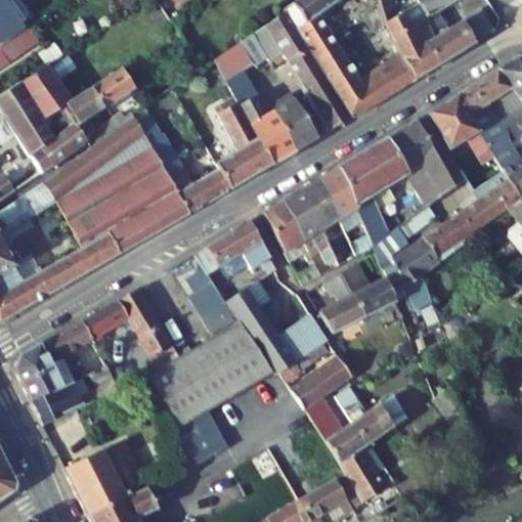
[(0,0),(0,46),(26,31),(3,0),(0,0)]
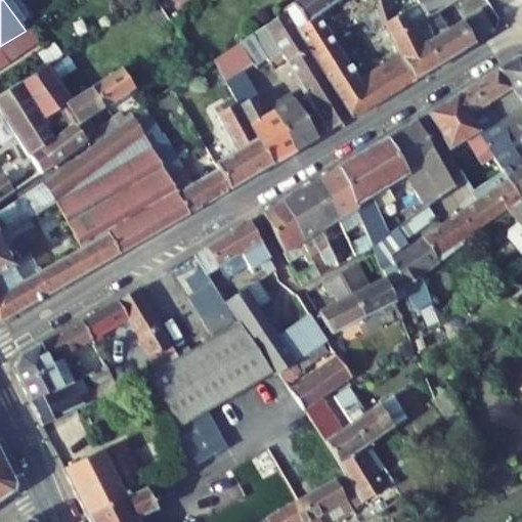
[(327,74),(343,98),(363,86),(359,78),(318,13),(336,0),(297,0),(294,2),(286,7),(288,10),(327,74)]
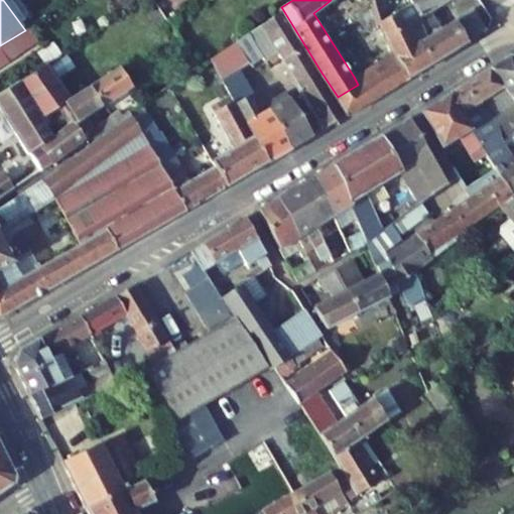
[(401,0),(394,4),(398,11),(399,10),(400,11),(410,6),(406,0),(401,0)]
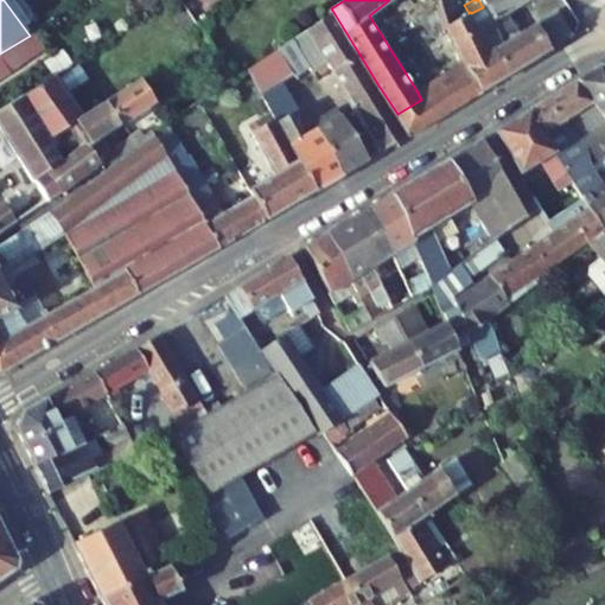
[(486,6),(495,20),(498,26),(505,43),(496,49),(511,74),(573,36),(559,10),(521,34),(508,13),(529,0),(534,0),(536,4),(541,0),(494,0),(488,4),(486,6)]
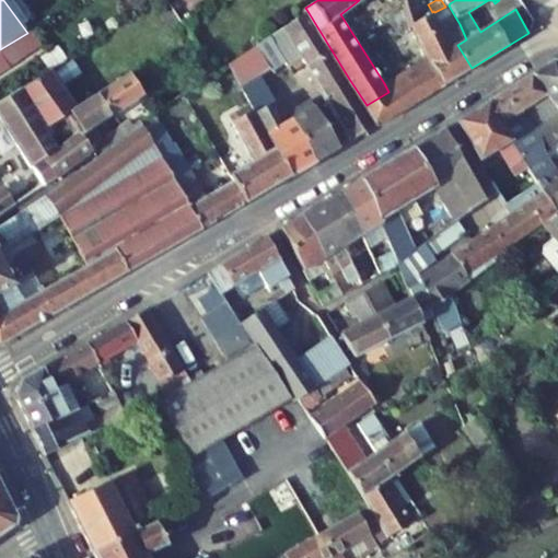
[(413,24),(428,56),(431,61),(446,83),(472,68),(457,45),(452,48),(443,33),(460,24),(456,19),(449,6),(445,7),(434,12),(433,11),(432,12),(415,23),(413,24)]
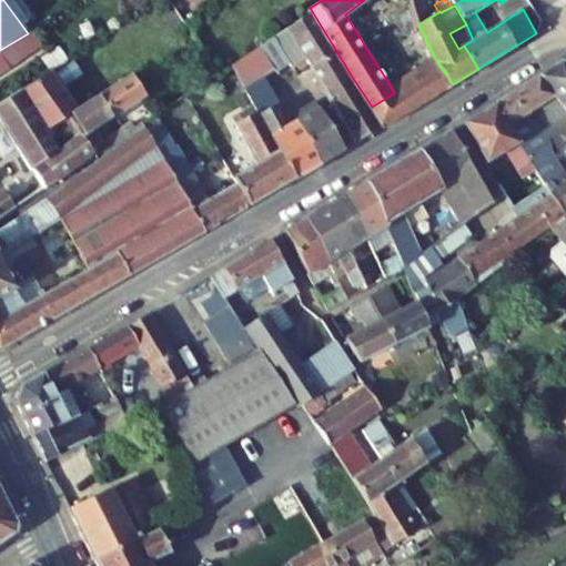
[(312,11),(276,37),(292,61),(294,64),(306,58),(310,54),(315,64),(312,67),(329,94),(354,80),(312,11)]
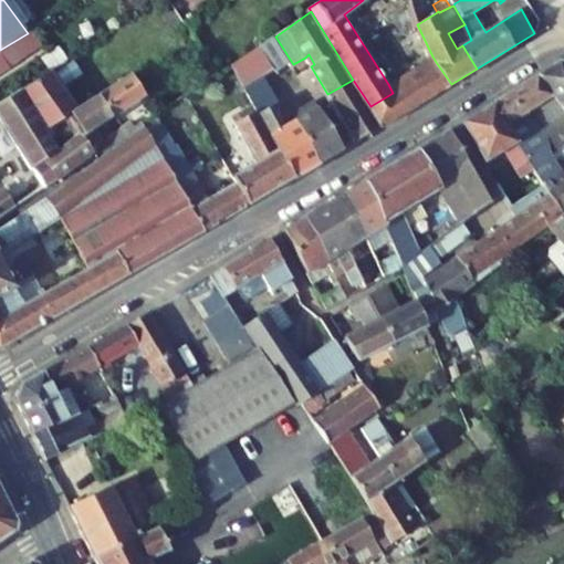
[(34,29),(28,33),(0,50),(11,66),(12,68),(44,45),(34,29)]
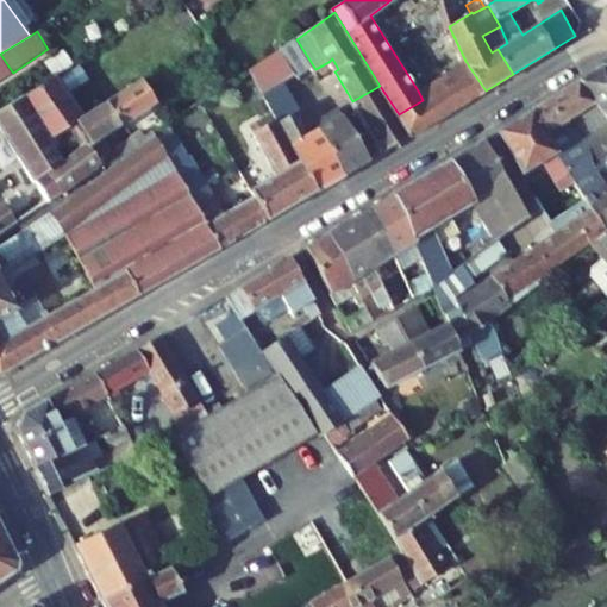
[(296,73),(299,75),(313,66),(296,39),(281,49),(296,73)]
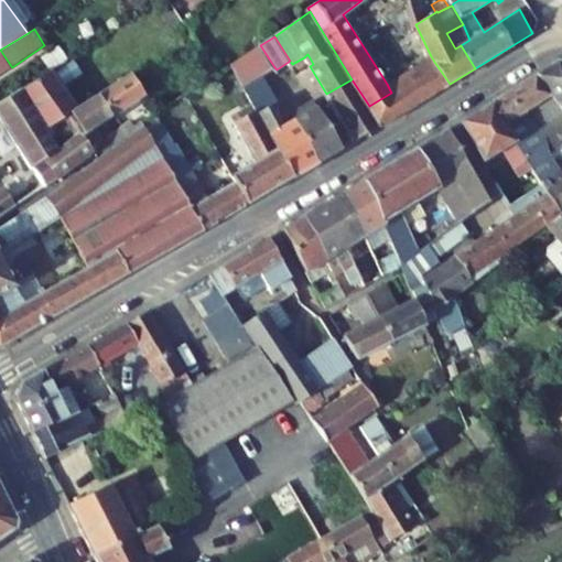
[(245,86),(262,75),(274,67),(260,45),(233,64),(245,86)]
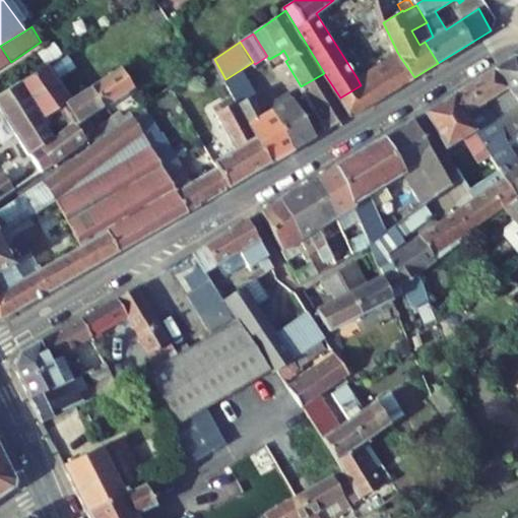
[(0,67),(10,61),(0,46),(0,67)]
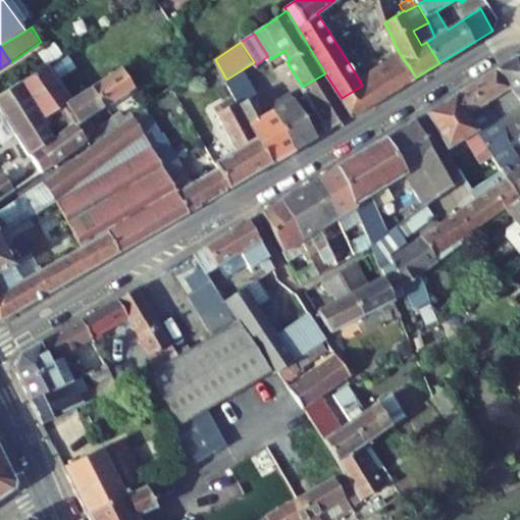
[(358,78),(362,86),(342,98),(353,117),(416,78),(402,57),(399,52),(358,78)]
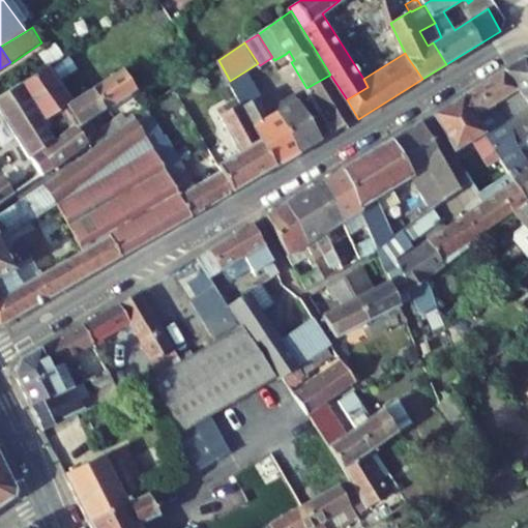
[(514,117),(517,145),(526,139),(527,138),(527,58),(525,57),(504,70),(519,88),(502,98),(517,116),(514,117)]
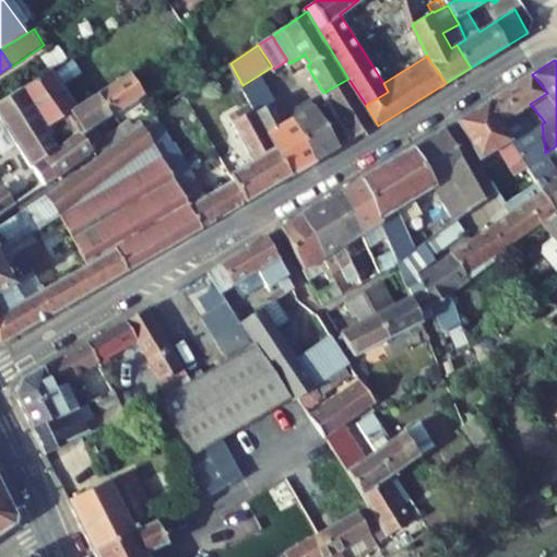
[(78,106),(52,69),(0,103),(0,115),(33,166),(34,166),(44,160),(60,150),(46,126),(68,111),(78,106)]
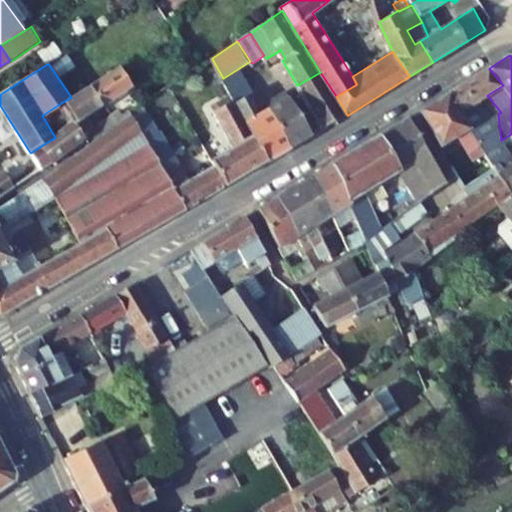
[(105,105),(134,87),(120,66),(92,84),(105,105)]
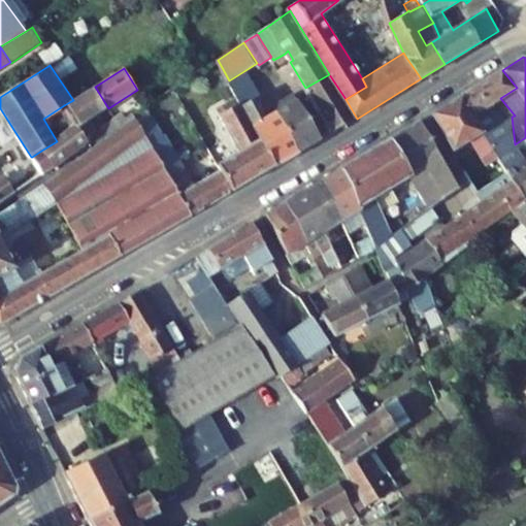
[(271,114),(245,70),(229,80),(237,96),(241,103),(275,165),(300,152),(277,110),(271,114)]
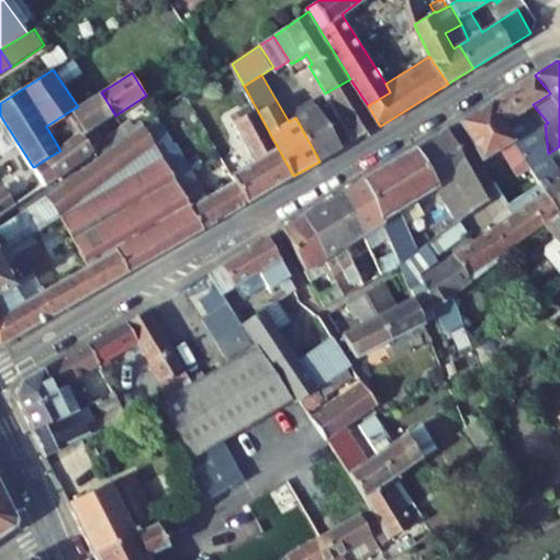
[(548,192),(559,210),(559,170),(551,159),(548,154),(545,124),(548,123),(533,104),(550,93),(535,75),(491,102),(544,185),(548,192)]
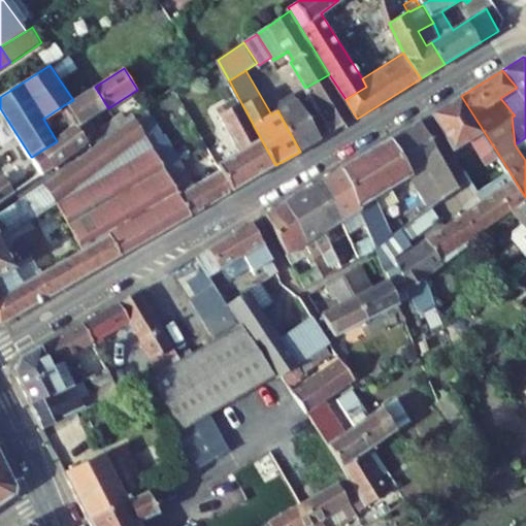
[(305,88),(332,132),(357,119),(346,99),(329,74),(305,88)]
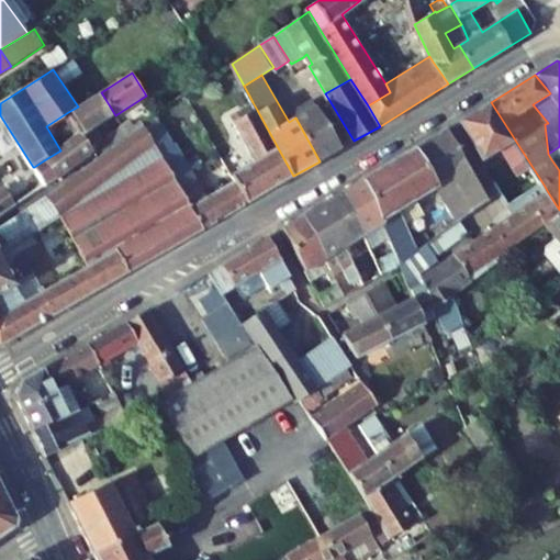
[(78,107),(68,112),(82,136),(92,148),(99,144),(98,142),(103,138),(97,127),(115,115),(101,92),(78,107)]
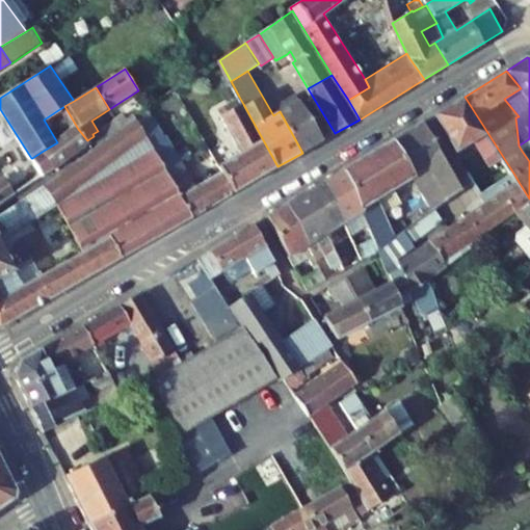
[(296,94),(276,106),(280,111),(299,100),(296,94)]
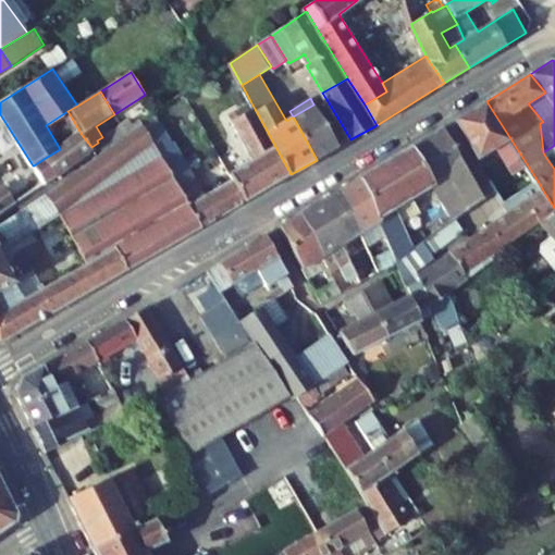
[(230,114),(233,121),(255,109),(250,101),(230,114)]
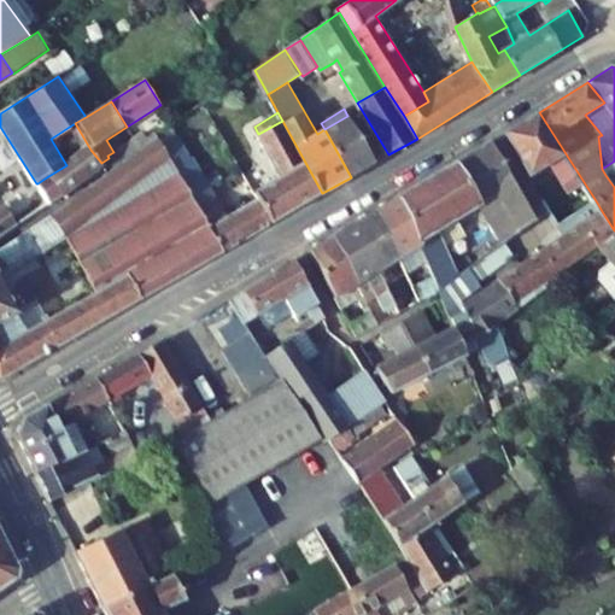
[(567,188),(544,201),(558,227),(560,226),(597,203),(539,112),(505,133),(531,176),(552,163),(567,188)]
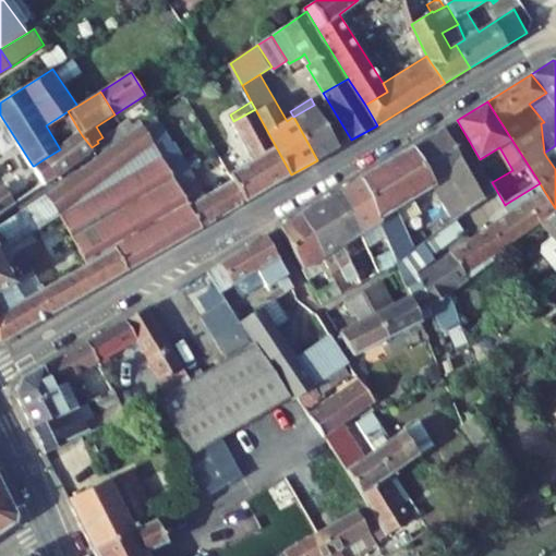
[(293,117),(317,160),(339,146),(314,105),(293,117)]
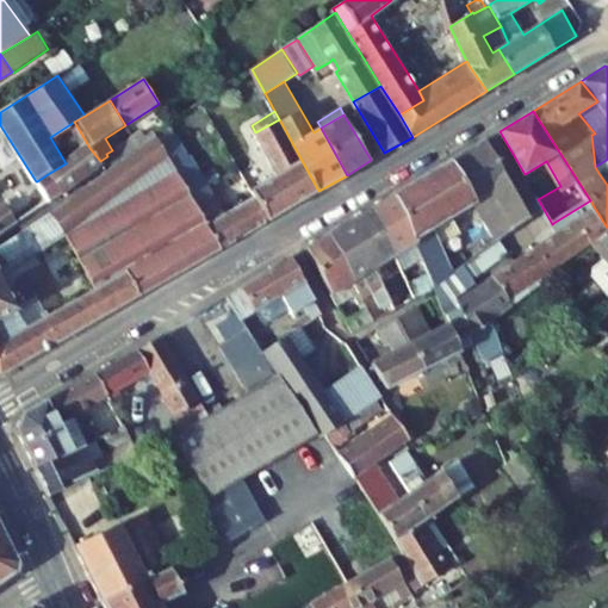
[(279,119),(255,132),(279,174),(254,190),(258,194),(271,219),(318,191),(279,119)]
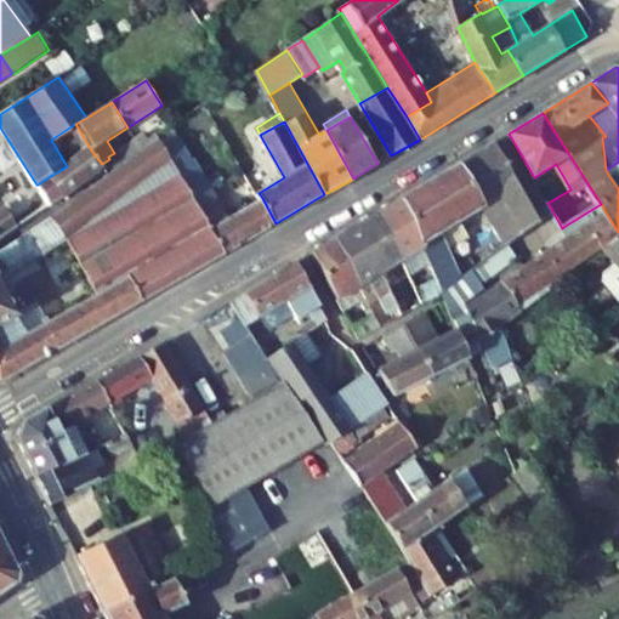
[(63,197),(103,166),(102,164),(91,151),(75,124),(51,140),(67,166),(49,177),(63,197)]
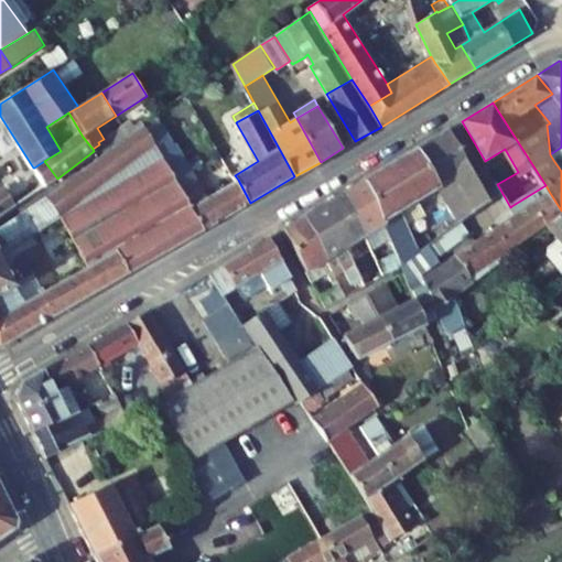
[(154,115),(144,122),(143,123),(144,125),(149,133),(161,127),(154,115)]
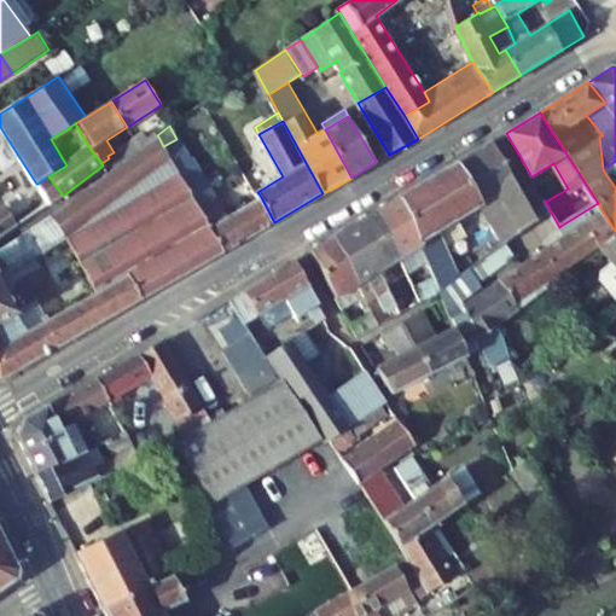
[(146,132),(135,140),(141,149),(158,137),(157,135),(158,134),(157,131),(150,135),(146,132)]
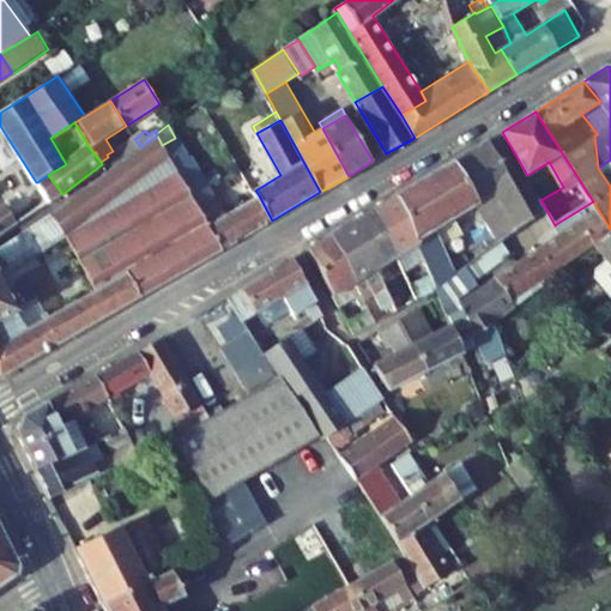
[(143,297),(223,249),(168,156),(162,145),(157,135),(140,147),(112,169),(52,213),(67,234),(97,288),(98,291),(129,273),(143,297)]
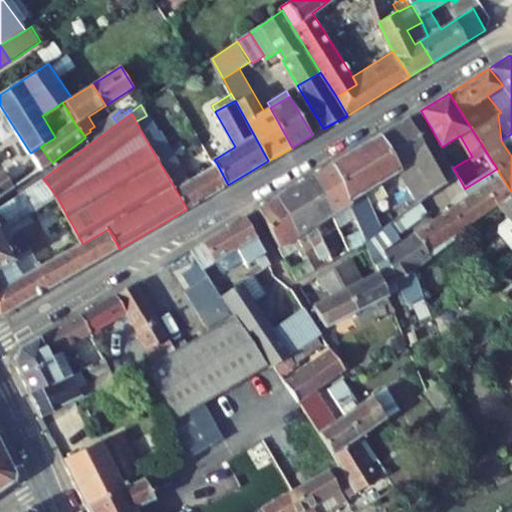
[(141,131),(152,124),(147,115),(136,121),(141,131)]
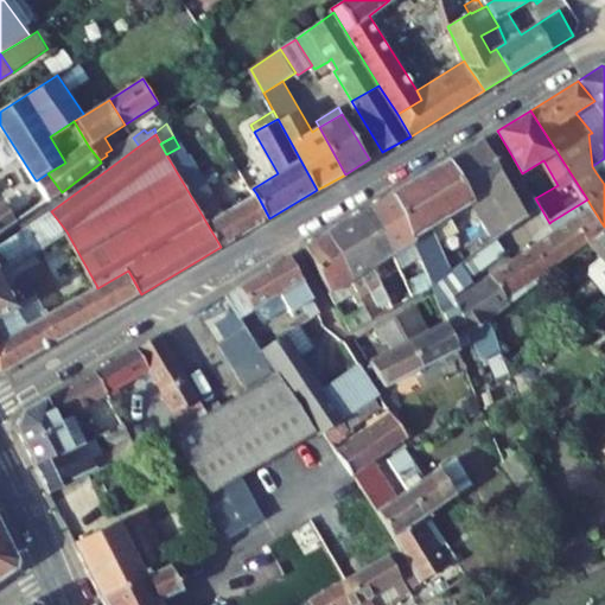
[(119,148),(110,167),(139,146),(133,138),(119,148)]
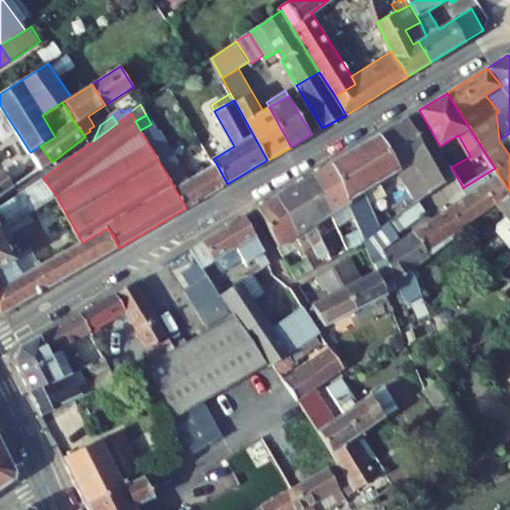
[(365,240),(380,229),(363,192),(399,170),(411,163),(429,193),(445,183),(408,116),(332,162),(350,203),(355,216),(361,228),(365,240)]
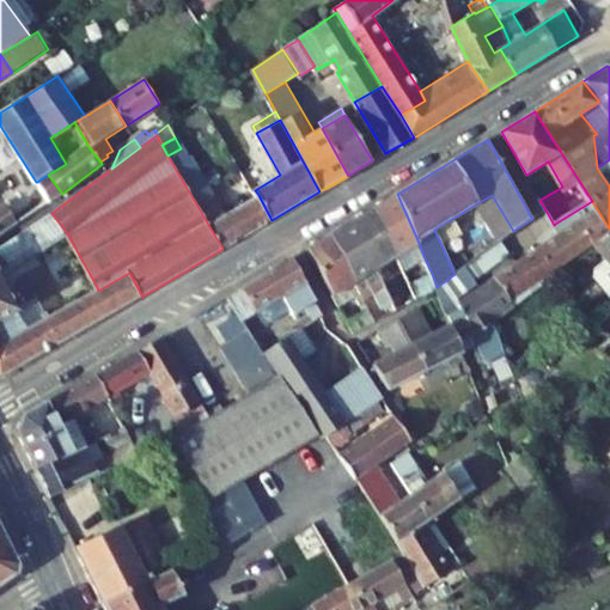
[(257,229),(272,220),(258,195),(243,205),(227,213),(194,156),(191,157),(185,146),(181,148),(168,156),(223,249),(257,229)]
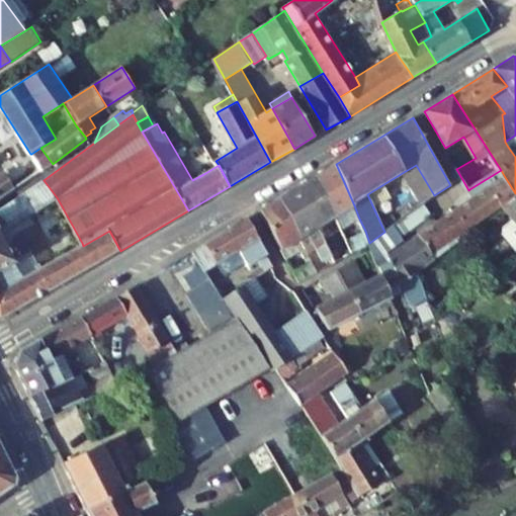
[(508,147),(515,142),(515,137),(514,136),(505,142),(508,147)]
